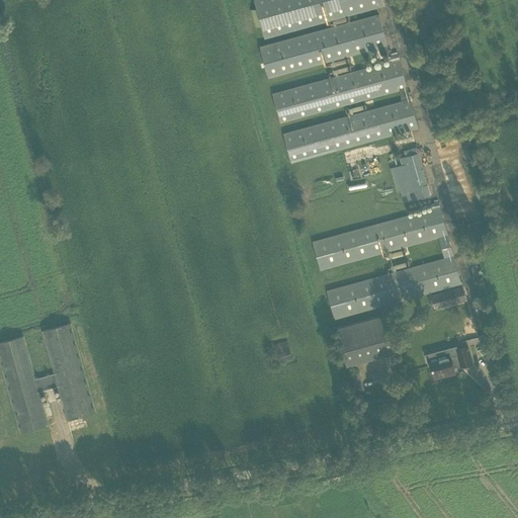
[(255,0),(265,36),(385,3),(383,0),(255,0)]
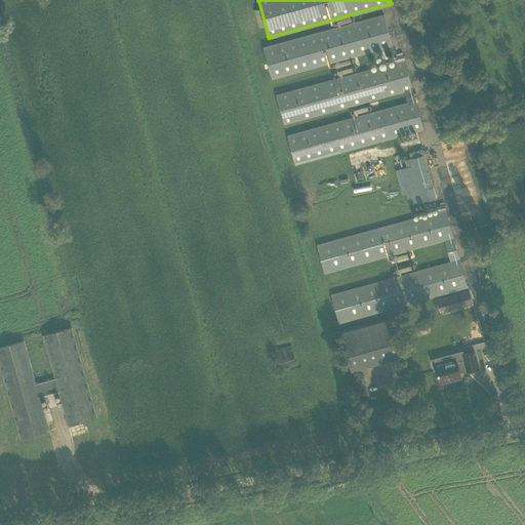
[(385,13),(264,46),(272,78),(385,48),(387,55),(396,53),(385,13)]
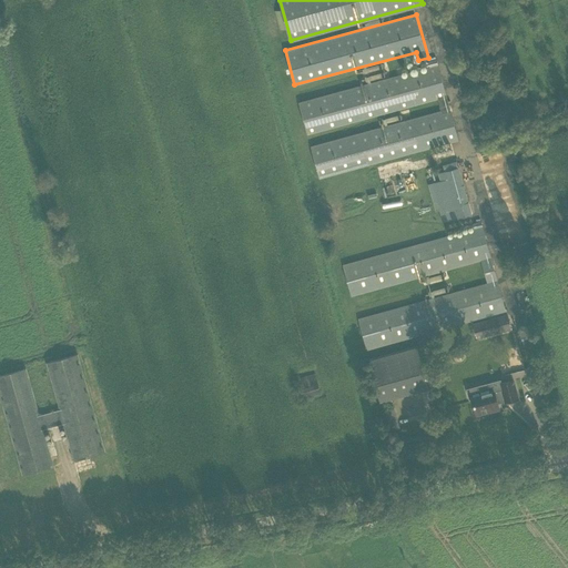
[(429,67),(297,102),(306,133),(437,98),(440,111),(310,146),(318,178),(458,140),(437,64),(429,67)]
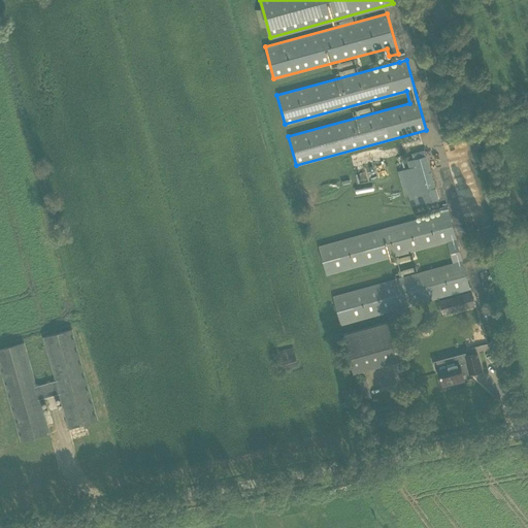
[(407,160),(409,168),(402,170),(409,197),(411,196),(414,205),(438,199),(426,155),(407,160)]
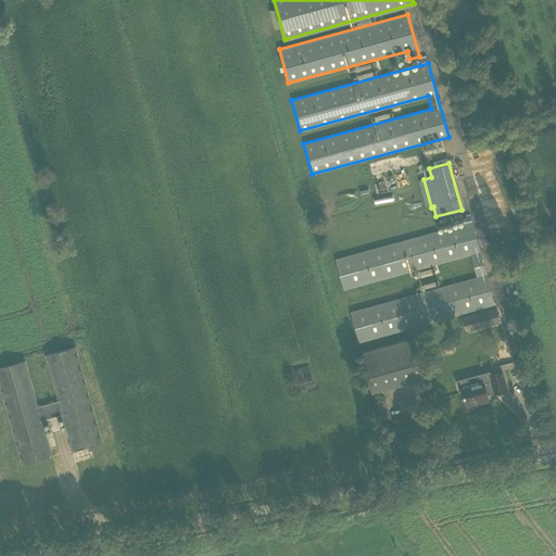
[(487,275),(472,222),(470,216),(463,218),(464,224),(336,258),(343,289),(470,254),(477,277),(350,312),(358,341),(485,306),(495,304),(495,302),(494,302),(487,275)]
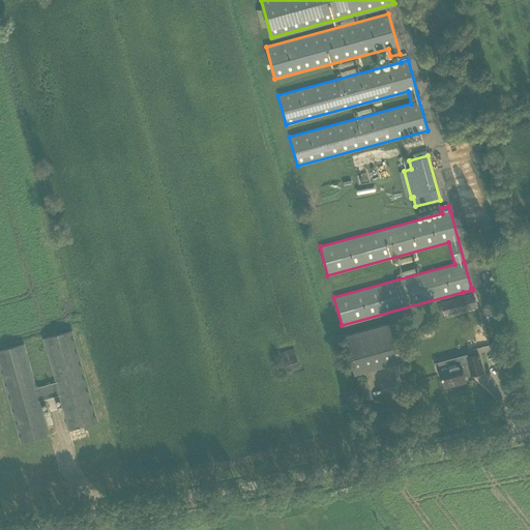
[(449,299),(441,301),(445,316),(453,314),(477,306),(473,293),(449,299)]
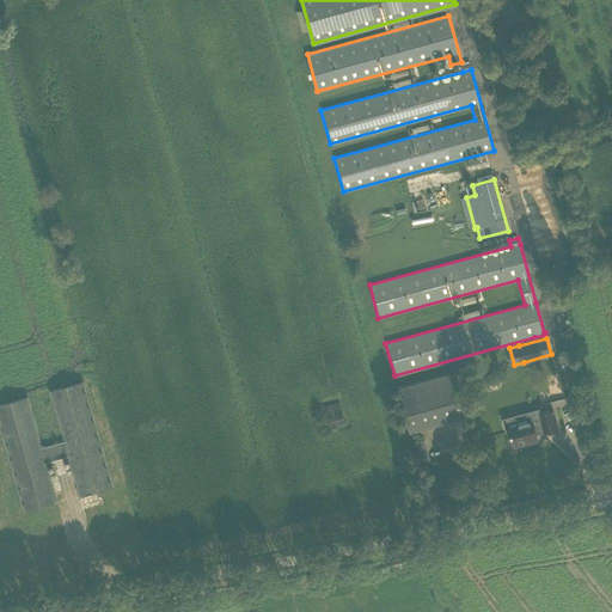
[(456,372),(398,387),(410,433),(467,417),(456,372)]
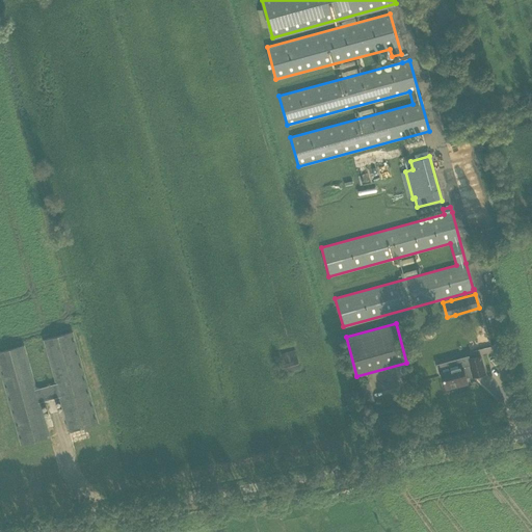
[(24,345),(0,351),(0,369),(21,444),(49,435),(40,401),(59,396),(70,430),(98,422),(88,388),(72,331),(44,340),(56,383),(36,389),(24,345)]
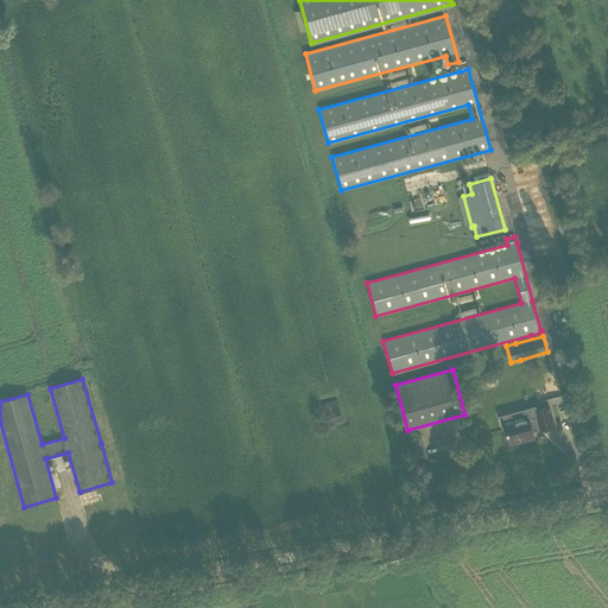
[(549,406),(538,410),(536,410),(536,407),(500,417),(504,429),(506,429),(510,443),(533,437),(532,429),(539,426),(540,430),(555,426),(549,406)]
